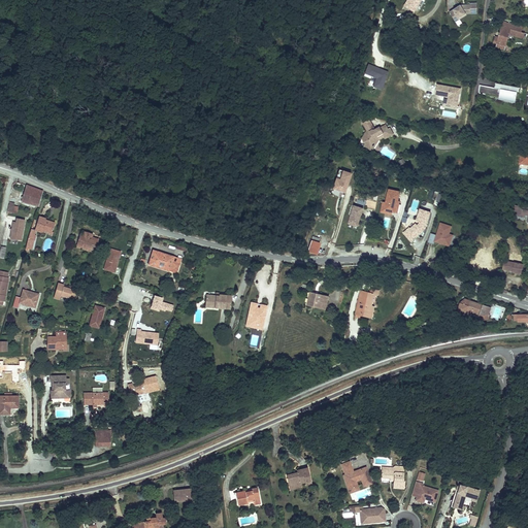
[(421,0),(407,0),(404,6),(414,12),(421,0)]
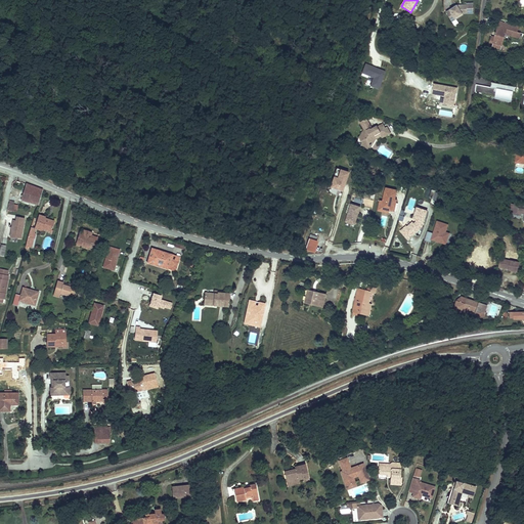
[(415,14),(423,0),(422,0),(418,0),(410,12),(415,14)]
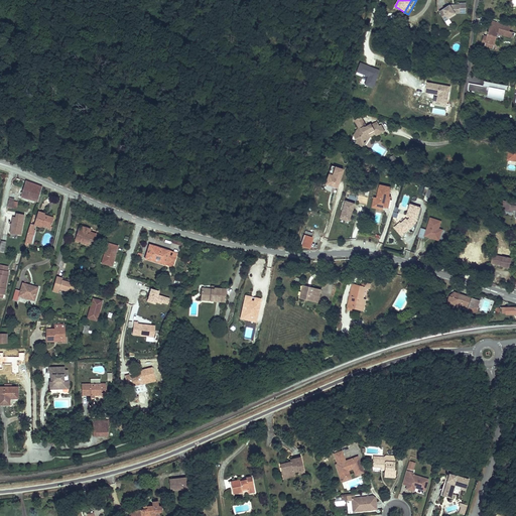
[(460,4),(455,4),(455,5),(450,5),(449,4),(438,10),(442,17),(446,15),(447,17),(455,13),(466,13),(466,3),(460,3),(460,4)]
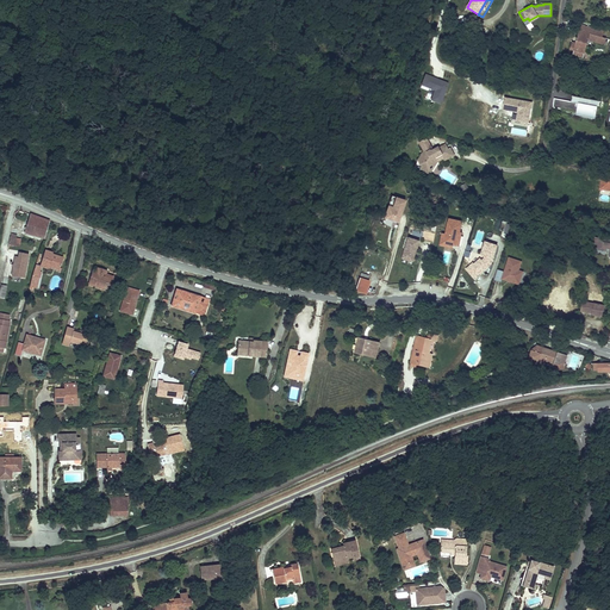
[(603,32),(580,26),(579,31),(583,32),(582,36),(579,36),(578,38),(577,38),(576,41),(577,42),(577,44),(572,43),(571,50),(574,51),(573,55),(584,58),(587,41),(604,44),(605,38),(602,37),(603,32)]
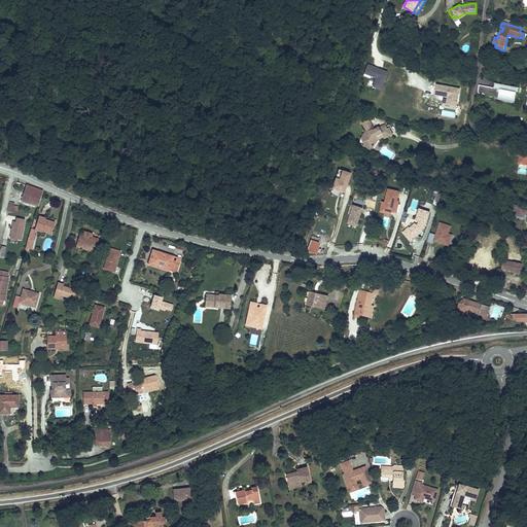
[(371,66),(366,75),(376,78),(372,86),(381,90),(388,72),(371,66)]
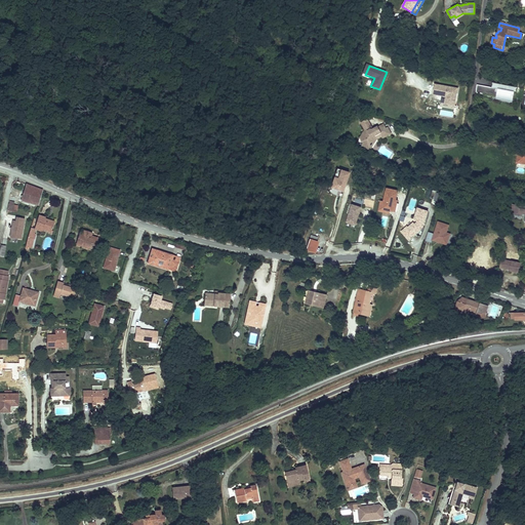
[(491,88),(480,85),(478,92),(496,97),(495,99),(511,103),(513,93),(516,94),(517,89),(492,83),(491,88)]
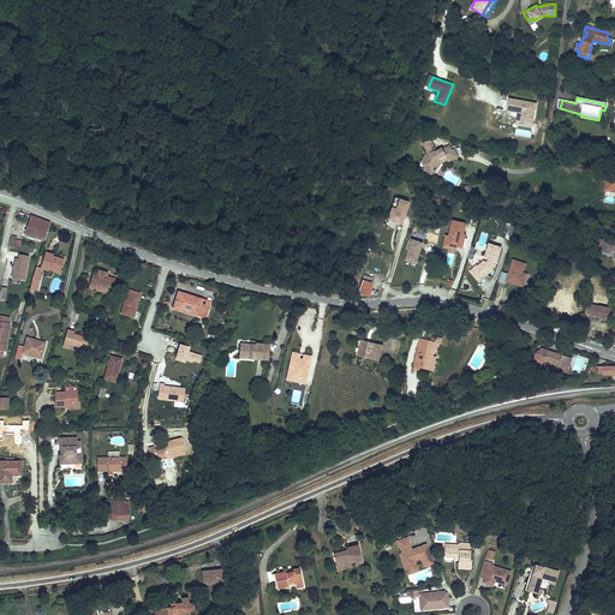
[(531,108),(531,103),(508,100),(506,111),(517,113),(521,114),(520,121),(532,124),(535,108),(531,108)]
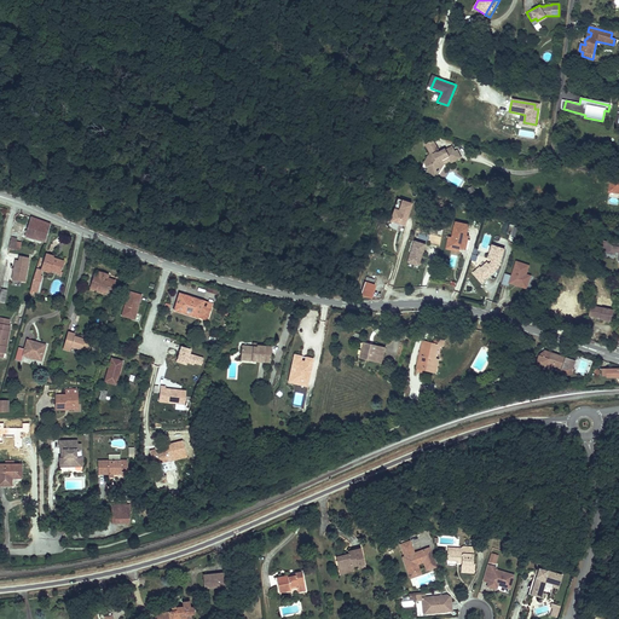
[(433,146),(431,140),(423,144),(426,150),(433,146)]
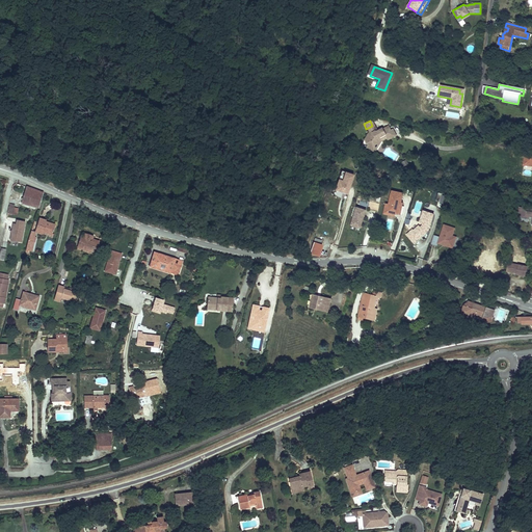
[(387,126),(380,129),(379,128),(375,130),(373,131),(373,130),(369,132),(367,131),(362,139),(363,139),(364,142),(366,143),(365,145),(371,150),(372,145),(372,144),(373,142),(374,142),(376,143),(378,139),(377,138),(383,135),(384,137),(386,138),(394,135),(391,129),(389,130),(387,126)]
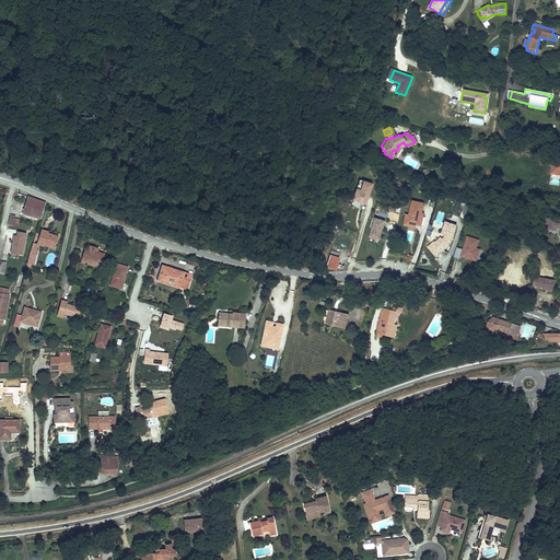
[(366,203),(373,184),(362,181),(360,189),(357,188),(353,199),(366,203)]
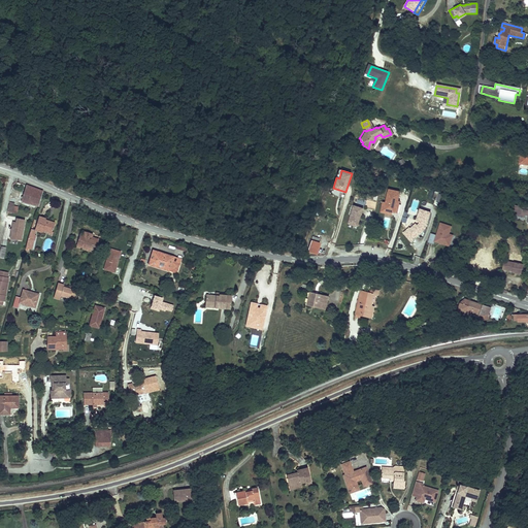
[(22,201),(38,206),(43,191),(26,185),(22,201)]
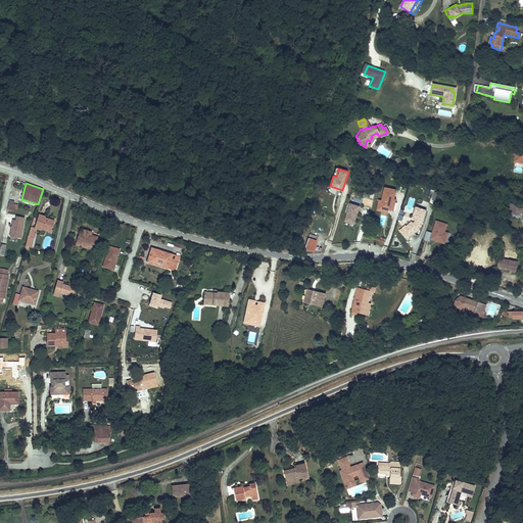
[(395,198),(397,189),(385,186),(384,195),(383,199),(381,206),(389,208),(389,209),(394,210),(395,204),(394,204),(395,201),(396,202),(397,198),(395,198)]
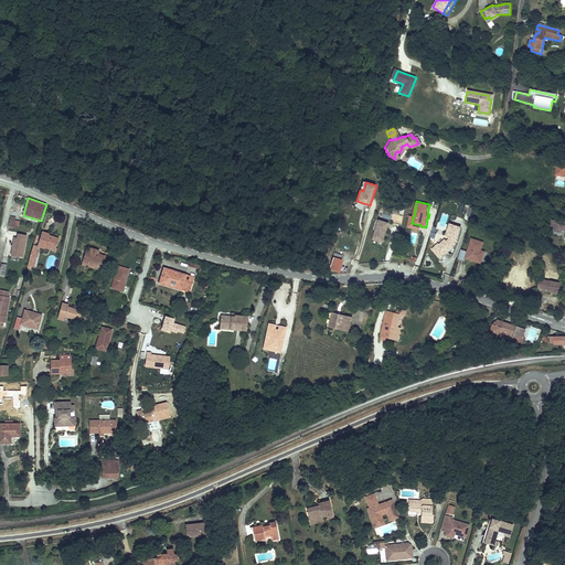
[(443,213),(438,226),(445,228),(448,215),(443,213)]
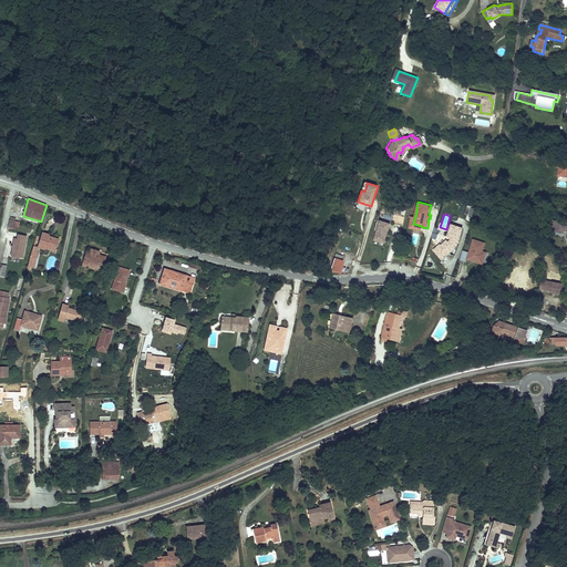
[(422,227),(422,226),(413,224),(415,216),(412,216),(410,226),(422,229),(422,227)]
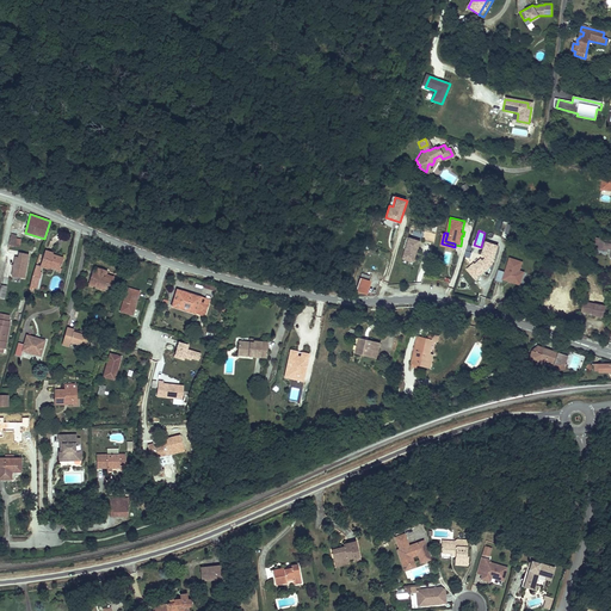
[(419,247),(420,241),(409,238),(408,245),(419,247)]
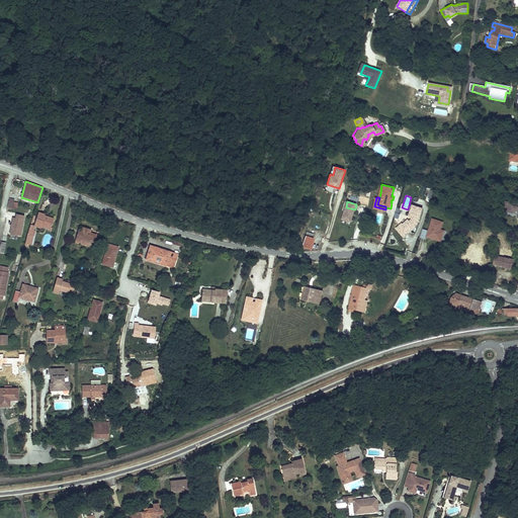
[(517,219),(517,202),(505,201),(503,211),(516,213),(516,211),(517,210),(517,212),(517,219)]
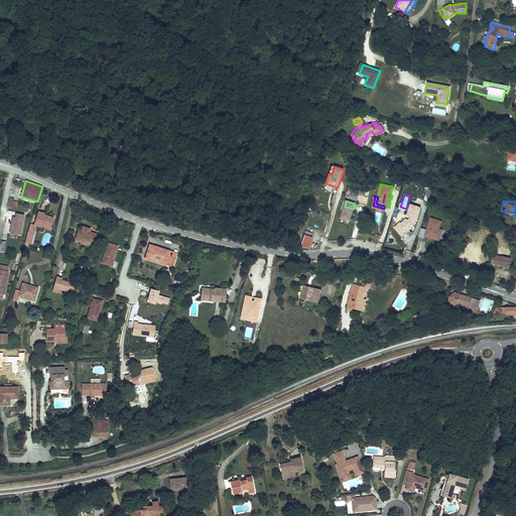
[(402,235),(413,225),(412,223),(414,221),(416,222),(421,207),(411,204),(408,214),(411,217),(409,219),(407,218),(402,222),(401,221),(395,227),(402,235)]
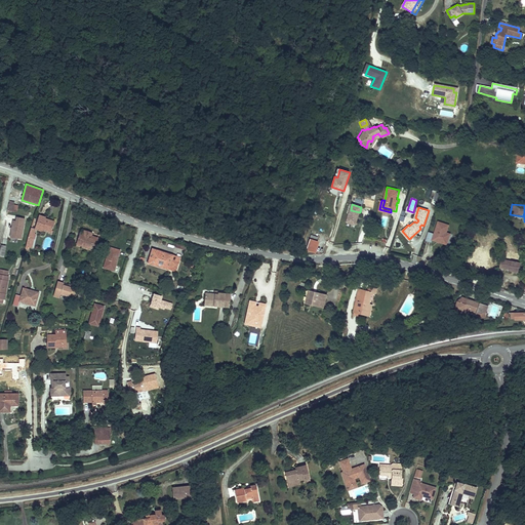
[(358,217),(360,212),(351,210),(347,221),(356,225),(358,218),(357,218),(357,216),(358,217)]
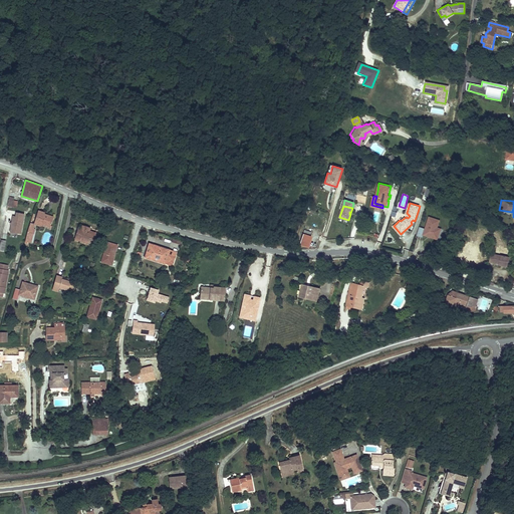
[(50,227),(53,218),(44,215),(44,213),(38,211),(33,224),(41,227),(42,224),(50,227)]
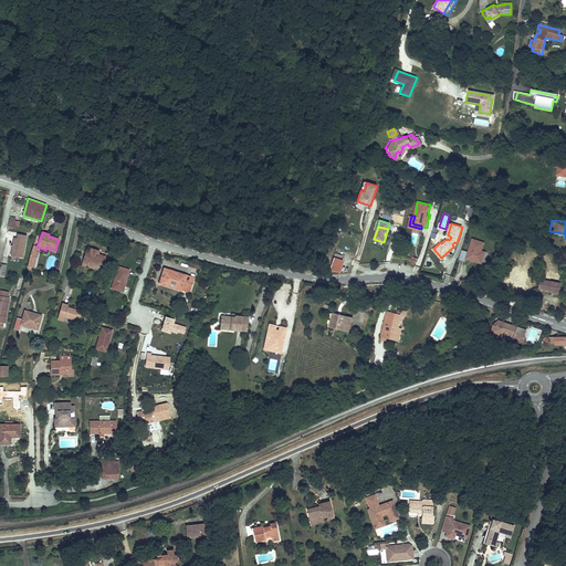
[(22,258),(27,237),(18,234),(17,239),(14,239),(11,255),(22,258)]
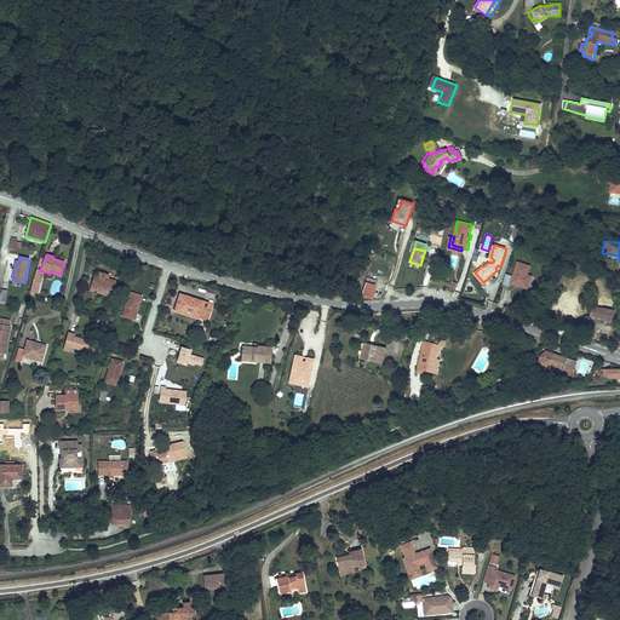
[(527,279),(528,274),(532,265),(518,260),(514,275),(509,274),(505,283),(511,286),(511,282),(517,285),(517,282),(520,283),(520,285),(529,288),(532,280),(527,279)]
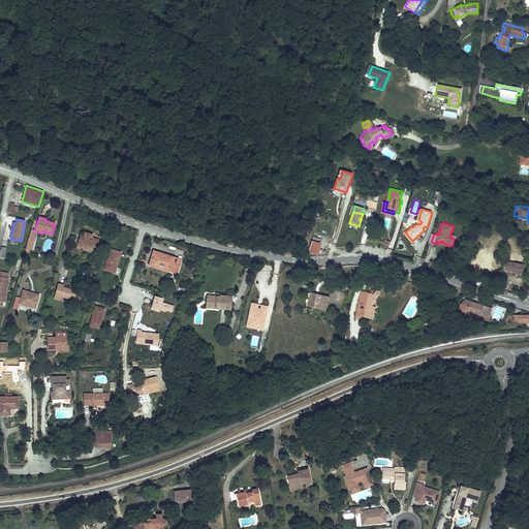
[(95,251),(99,240),(92,238),(93,235),(85,231),(83,236),(80,235),(76,246),(95,251)]
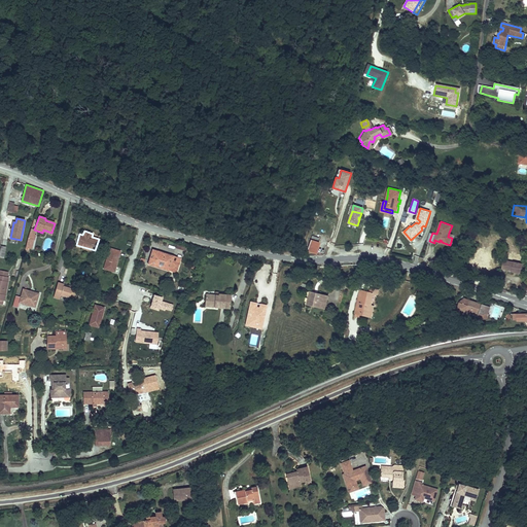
[(31,249),(33,240),(34,240),(35,236),(29,235),(28,238),(26,248),(29,249),(31,249)]
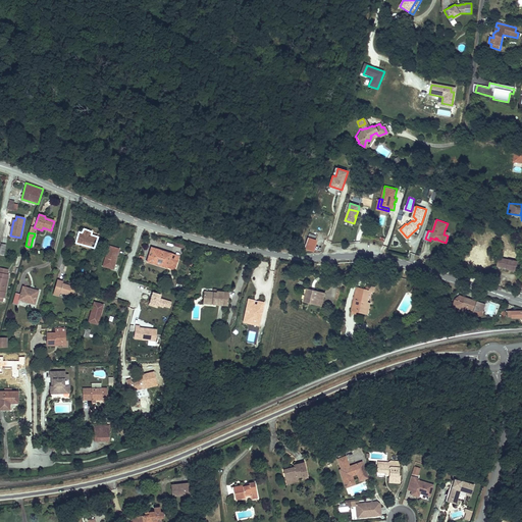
[(312,251),(317,241),(314,240),(316,236),(311,233),(306,248),(312,251)]
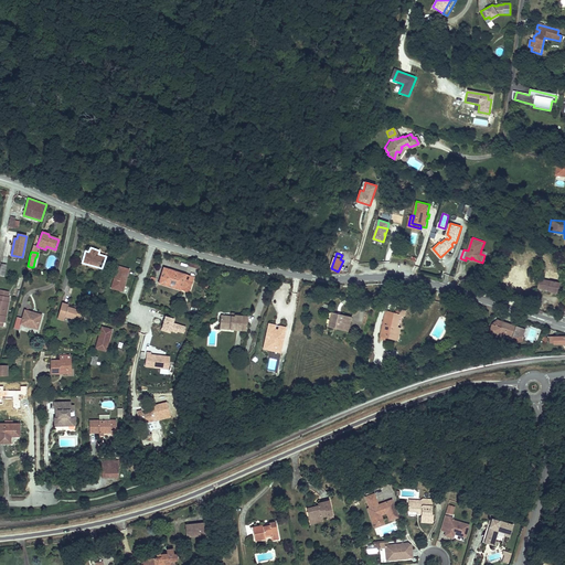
[(123,291),(129,269),(118,266),(112,288),(123,291)]
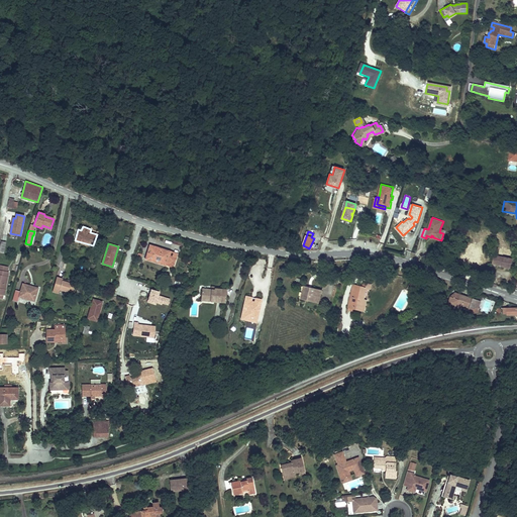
[(173,268),(178,253),(149,245),(145,260),(173,268)]
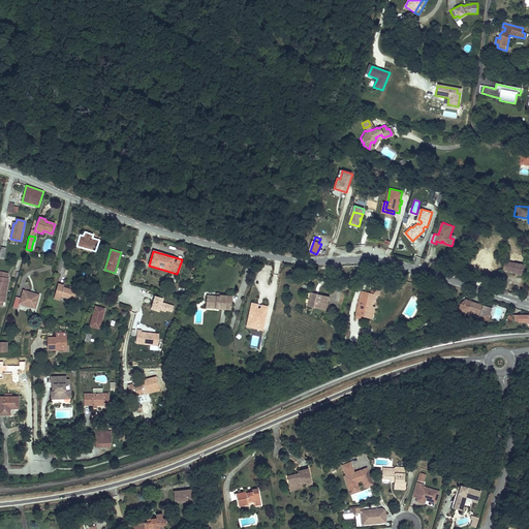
[(522,273),(524,265),(506,261),(504,270),(522,273)]
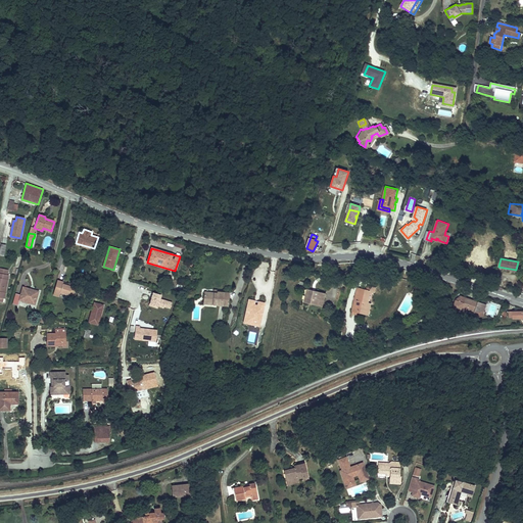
[(4,298),(8,275),(7,275),(8,270),(0,268),(0,297),(3,298),(4,298)]
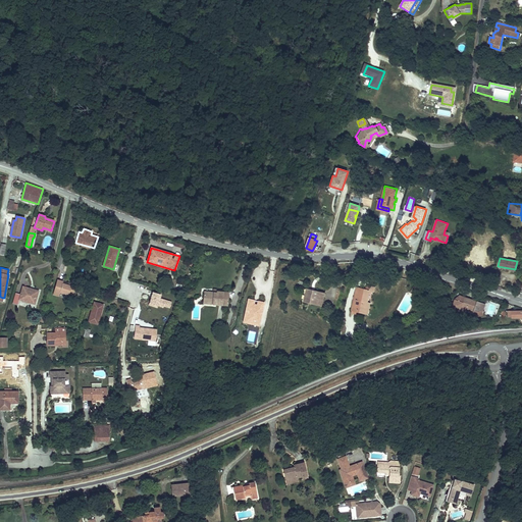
[(77,297),(80,286),(71,284),(71,286),(67,284),(62,283),(63,281),(57,279),(53,295),(59,296),(60,293),(69,295),(69,294),(77,297)]
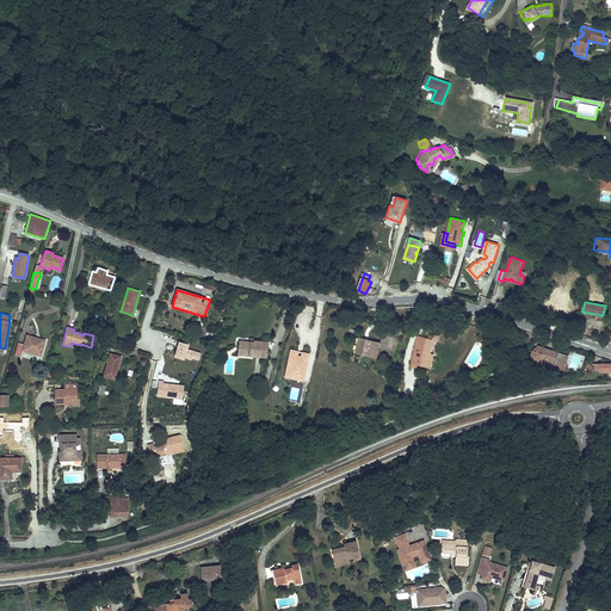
[(41,356),(44,344),(34,340),(35,338),(26,335),(24,345),(18,343),(16,356),(22,357),(23,351),(41,356)]
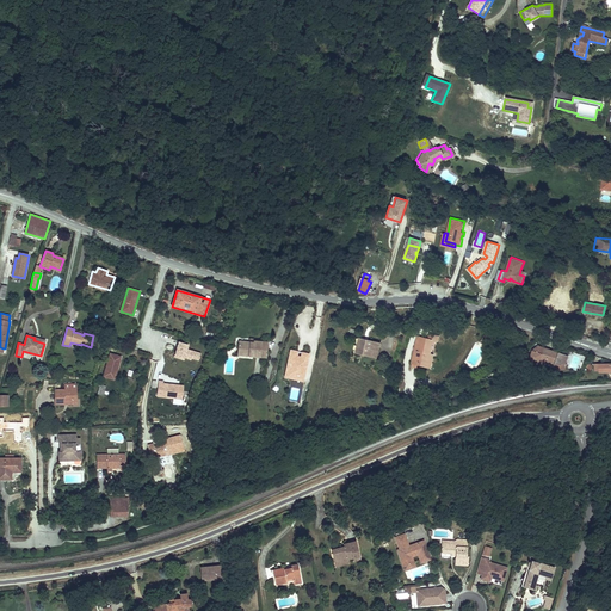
[(487,346),(491,339),(485,335),(481,343),(487,346)]
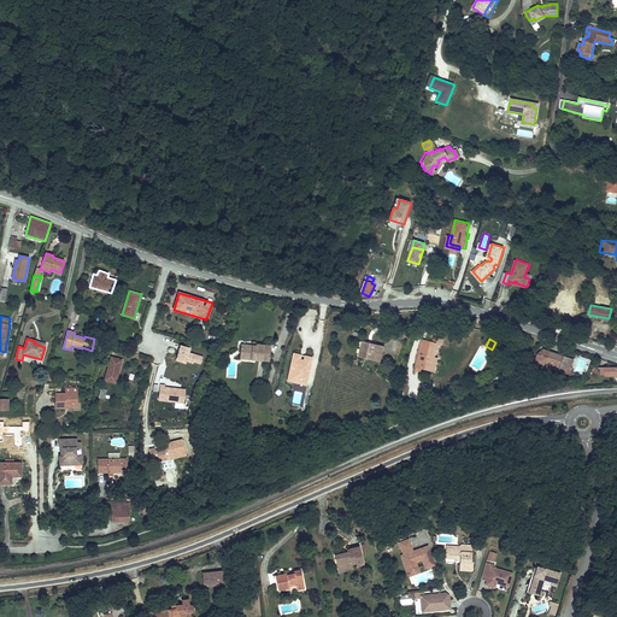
[(422,340),(416,370),(421,371),(422,368),(434,371),(436,358),(433,358),(435,344),(433,342),(422,340)]
